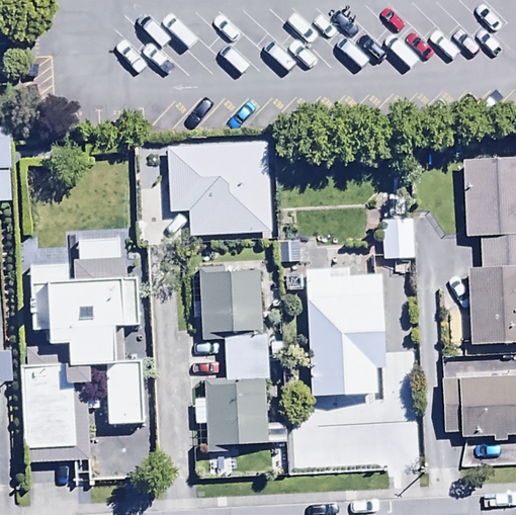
[(0,205),(1,205),(1,197),(10,197),(6,125),(0,125),(0,205)]
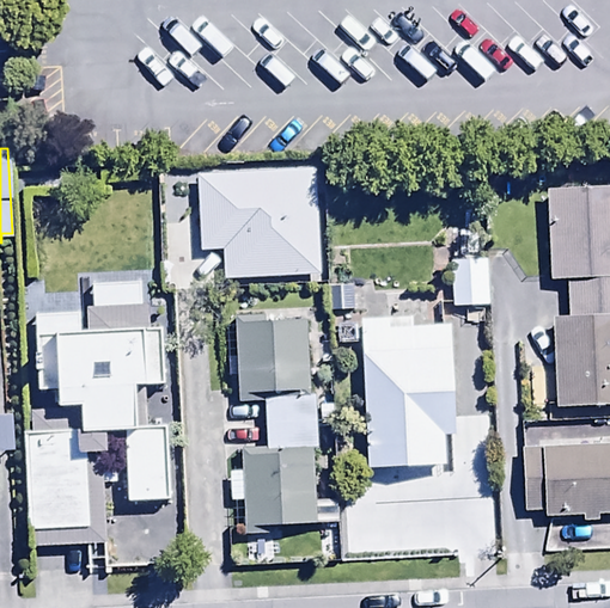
[(319,167),(197,171),(200,250),(224,249),(225,276),(312,274),(312,281),(322,281),(319,167)]
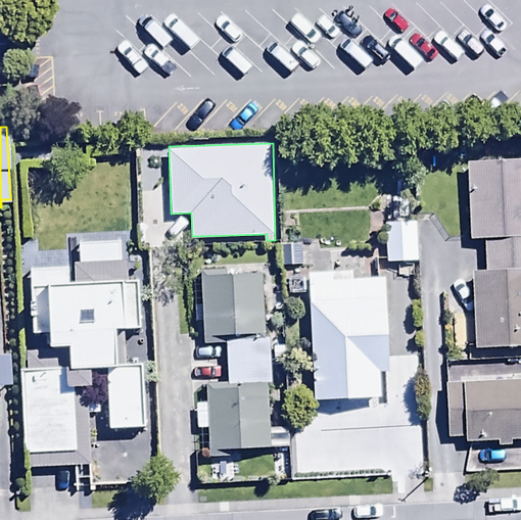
[(472,236),(485,236),(486,270),(472,271),(476,347),(520,345),(520,154),(467,157),(472,236)]
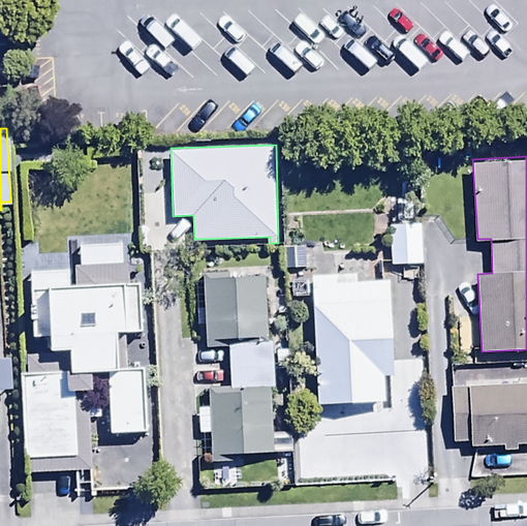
[(422,223),(392,224),(392,264),(422,263),(422,223)]
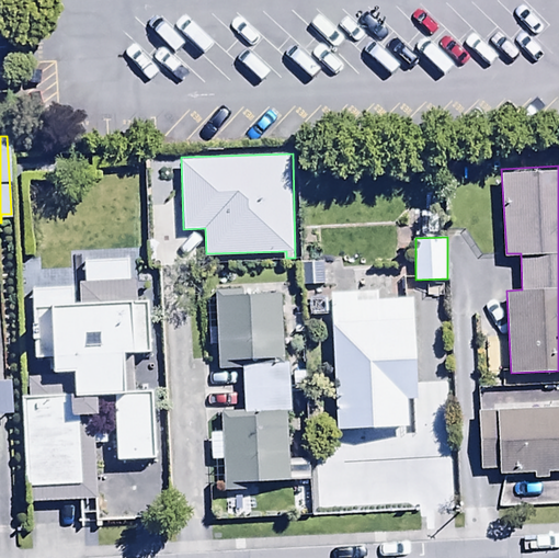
[(70,391),(23,393),(26,501),(97,499),(93,409),(100,409),(100,393),(115,393),(117,458),(157,456),(153,386),(127,387),(126,349),(134,348),(134,351),(152,351),(150,298),(139,298),(138,276),(132,276),(132,255),(84,258),(84,280),(79,280),(80,298),(76,298),(76,285),(32,286),(35,356),(54,356),(55,369),(75,368),(76,388),(70,388),(70,391)]
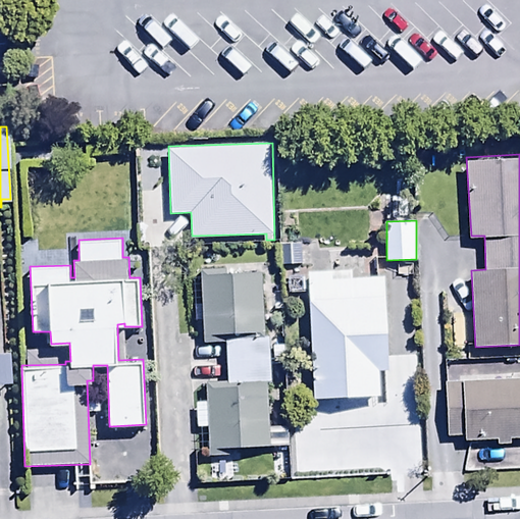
[(203,267),(203,275),(195,275),(196,302),(202,301),(204,343),(227,342),(228,379),(205,380),(206,400),(196,400),(197,426),(206,426),(208,453),(232,452),(232,447),(291,445),(290,425),(269,426),(267,379),(272,379),(270,330),(264,331),(261,273),(227,274),(226,266),(203,267)]
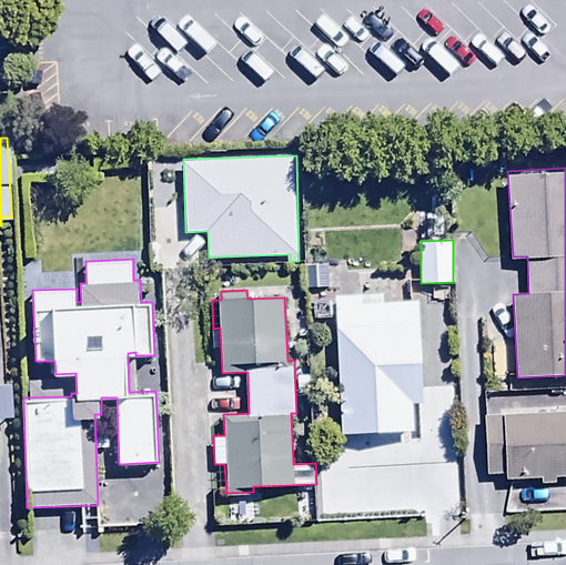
[(382,291),(335,293),(342,431),(413,427),(412,399),(424,397),(420,301),(383,303),(382,291)]
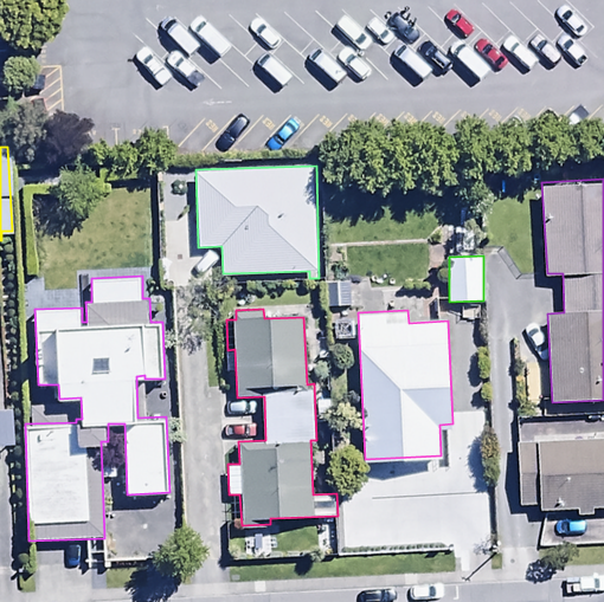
[(0,444),(14,444),(13,407),(0,407),(0,444)]
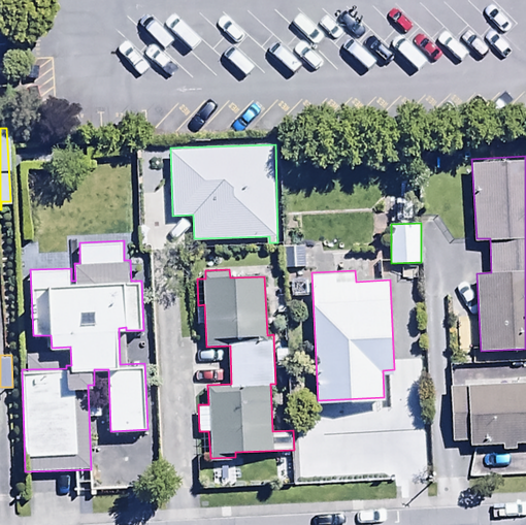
[(525,382),(452,386),(454,439),(469,438),(469,444),(503,443),(503,450),(519,449),(519,444),(525,443),(525,382)]
